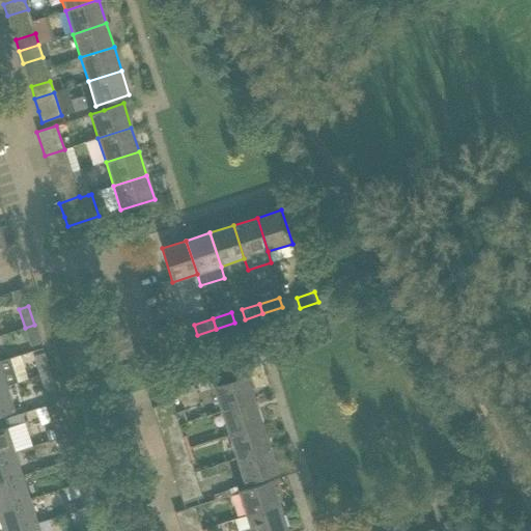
[(40,343),(34,325),(25,328),(30,346),(40,343)]
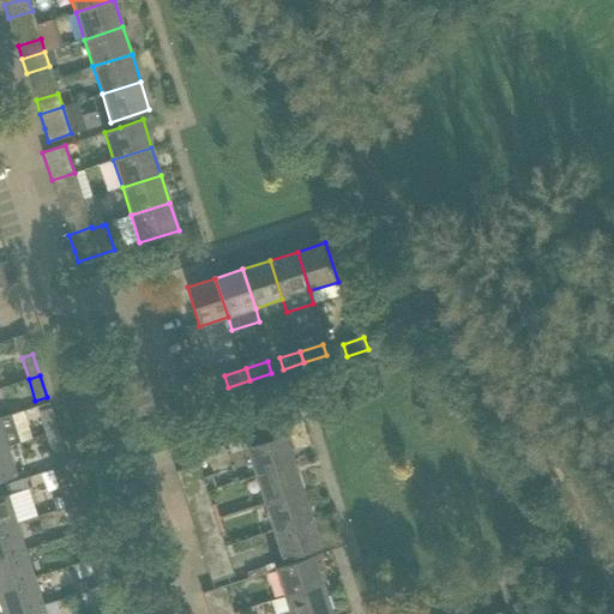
[(58,431),(50,409),(38,413),(46,434),(58,431)]
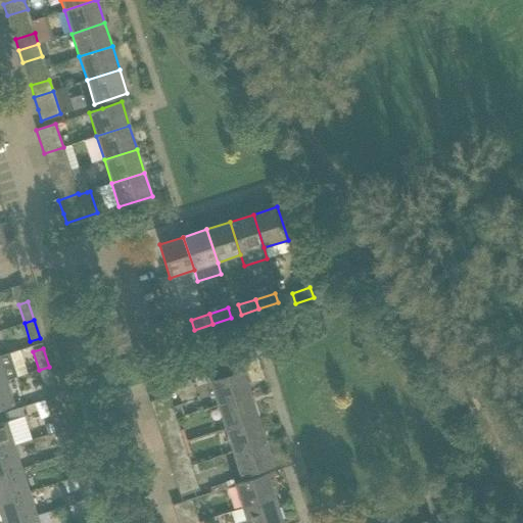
[(9,353),(0,357),(0,382),(5,381),(17,377),(9,353)]
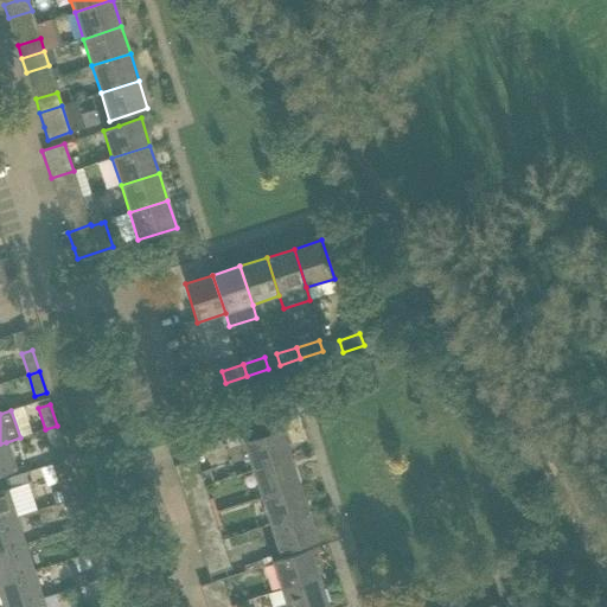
[(64,447),(57,426),(45,429),(52,451),(64,447)]
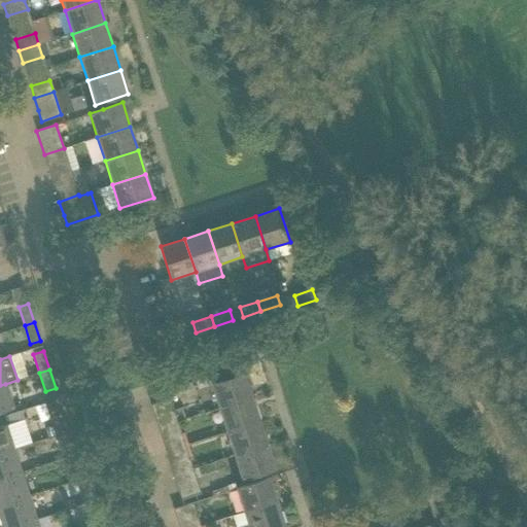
[(244,374),(224,380),(211,385),(219,409),(252,398),(244,374)]
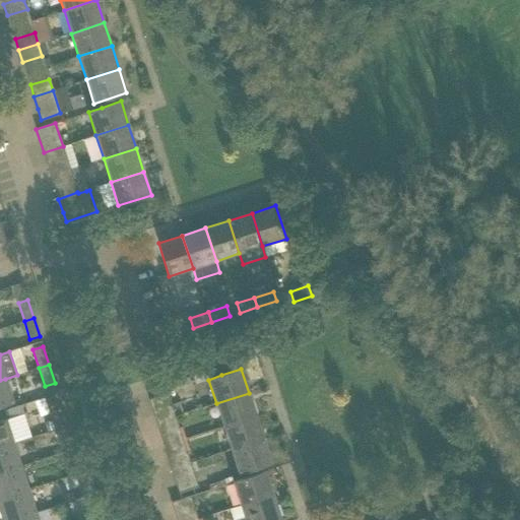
[(0,405),(13,402),(5,379),(0,380),(0,405)]
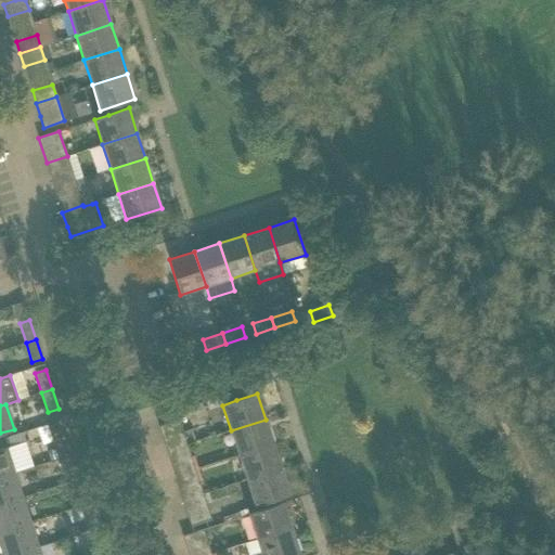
[(273,444),(266,420),(231,430),(239,455),(273,444)]
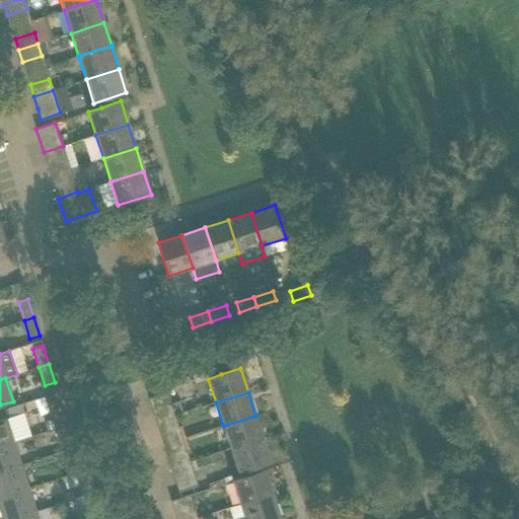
[(175,416),(171,403),(152,410),(156,422),(175,416)]
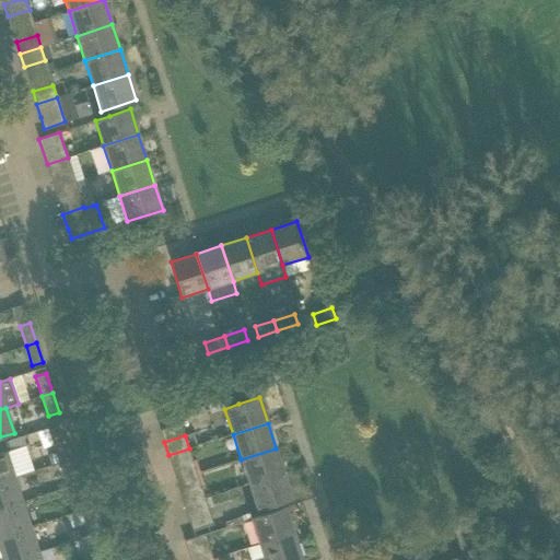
[(70,459),(63,440),(53,443),(59,463),(70,459)]
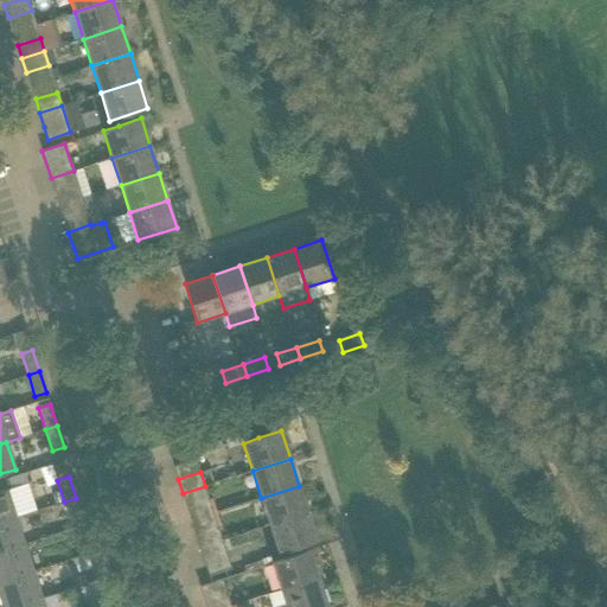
[(209,499),(205,486),(183,493),(186,506),(209,499)]
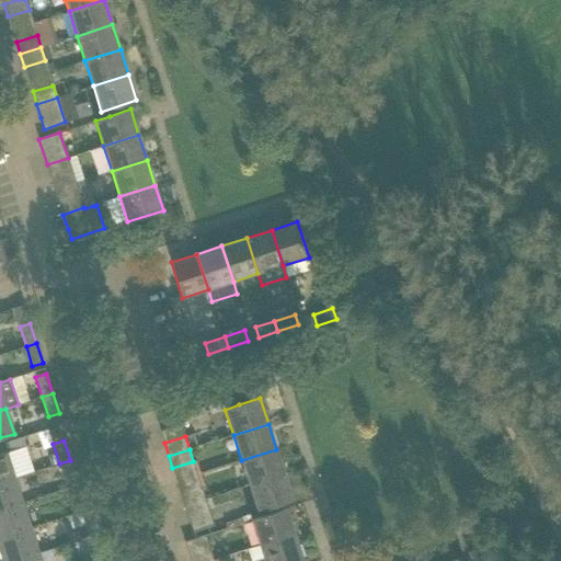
[(285,473),(276,449),(241,460),(250,485),(285,473)]
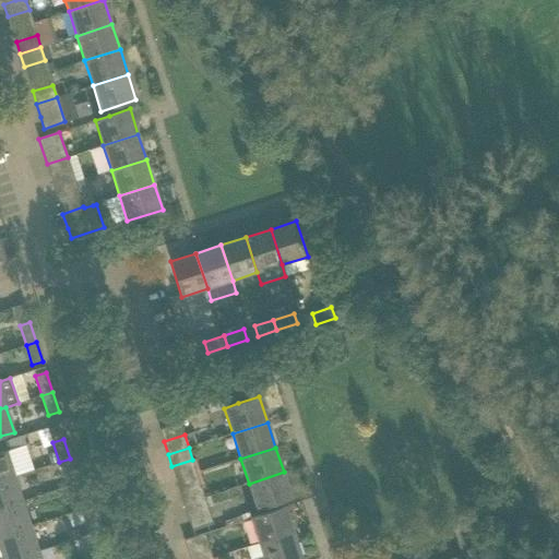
[(7,451),(0,452),(0,480),(14,476),(7,451)]
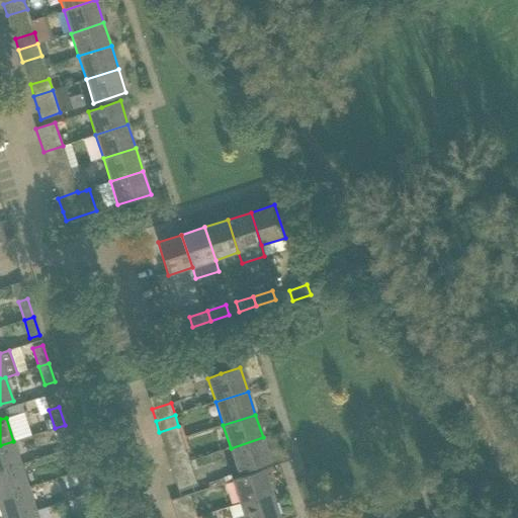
[(70,443),(65,425),(55,428),(61,446),(70,443)]
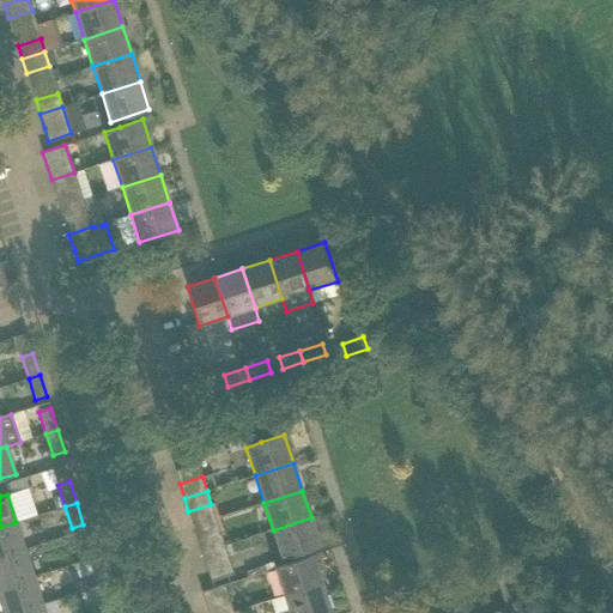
[(320,546),(311,517),(273,530),(281,558),(320,546)]
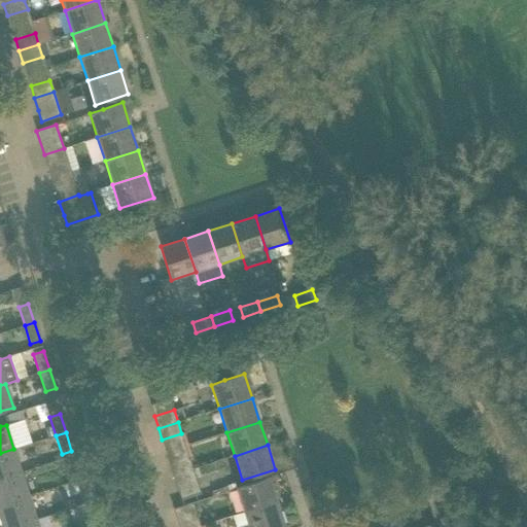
[(0,479),(22,472),(13,449),(0,453),(0,479)]
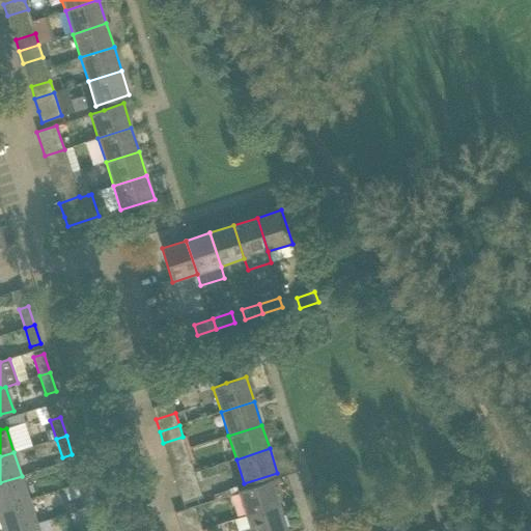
[(194,473),(191,459),(170,466),(174,479),(194,473)]
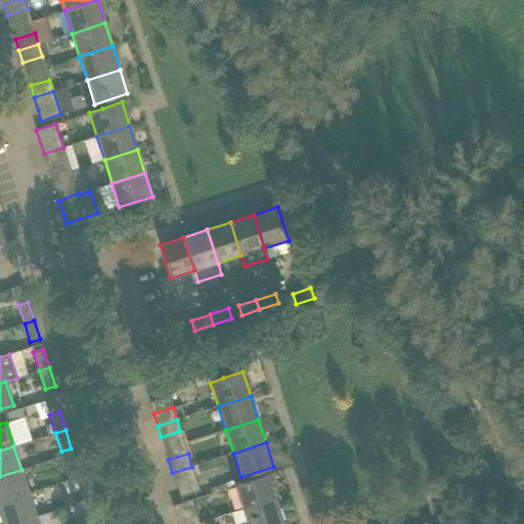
[(86,475),(80,456),(71,460),(76,478),(86,475)]
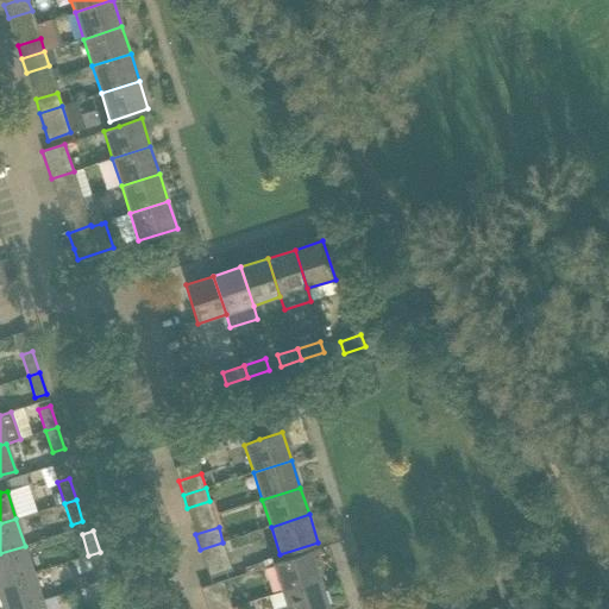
[(232,570),(227,554),(223,542),(200,550),(205,562),(209,578),(232,570)]
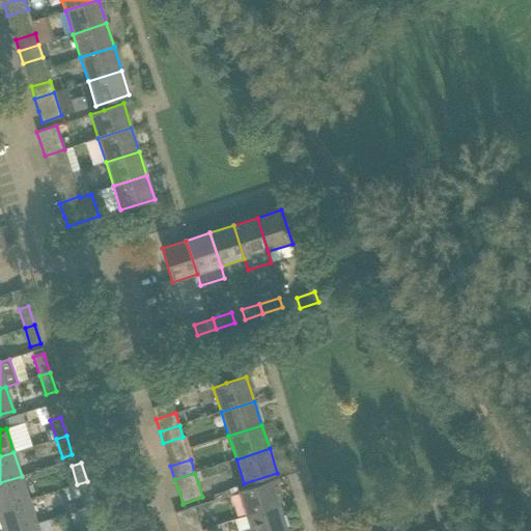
[(0,508),(29,500),(22,476),(0,482),(0,508)]
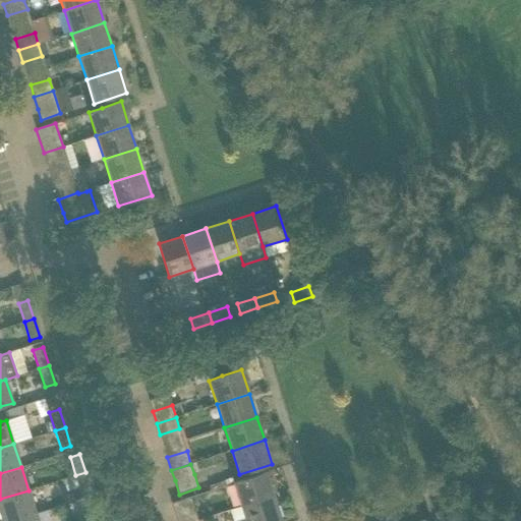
[(92,490),(85,472),(75,475),(79,486),(81,494),(92,490)]
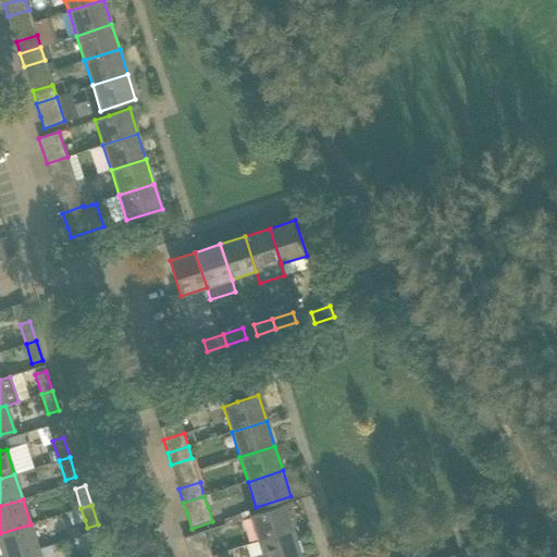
[(284,505),(263,511),(249,516),(258,542),(293,530),(284,505)]
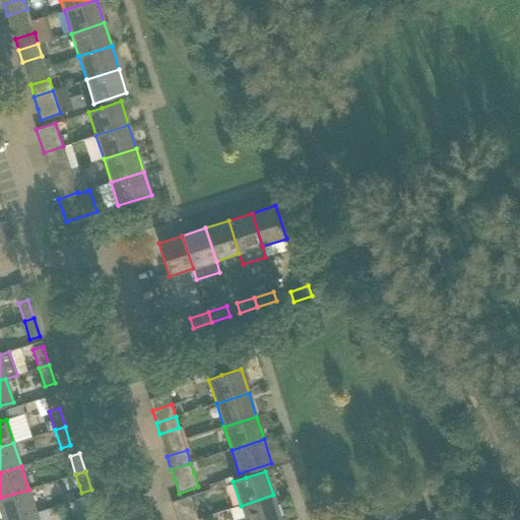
[(75,474),(63,478),(67,490),(79,485),(75,474)]
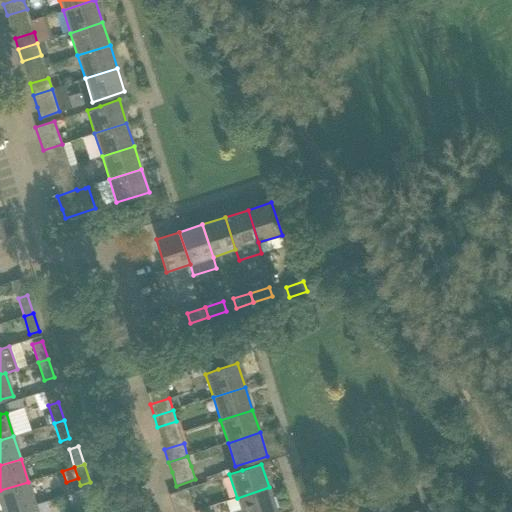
[(12,511),(35,505),(28,482),(0,490),(0,505),(2,511),(12,511)]
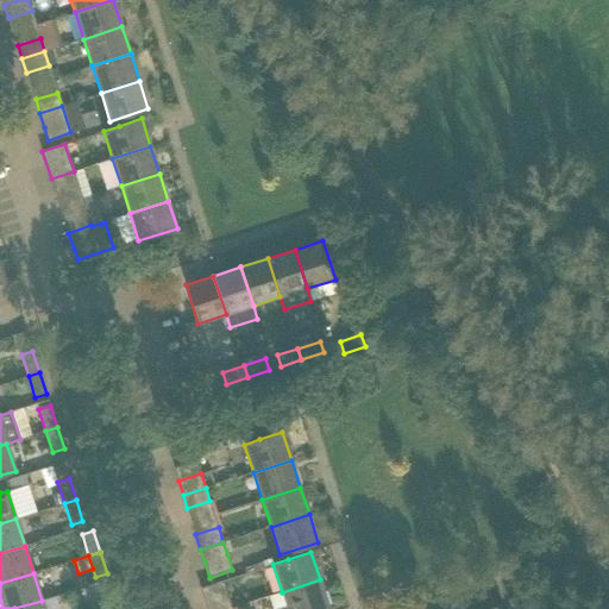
[(322,608),(328,608),(320,579),(282,592),(287,608),(283,608),(322,608)]
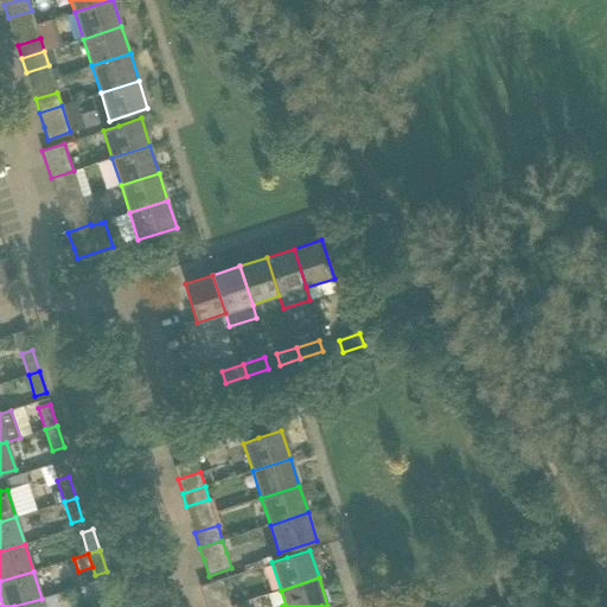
[(228,606),(230,606),(227,592),(222,579),(199,587),(204,600),(205,606),(228,606)]
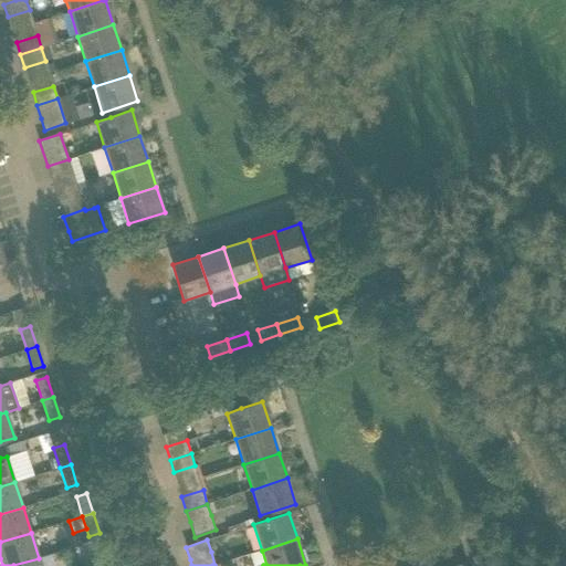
[(86,549),(91,565),(101,565),(103,565),(96,546),(86,549)]
